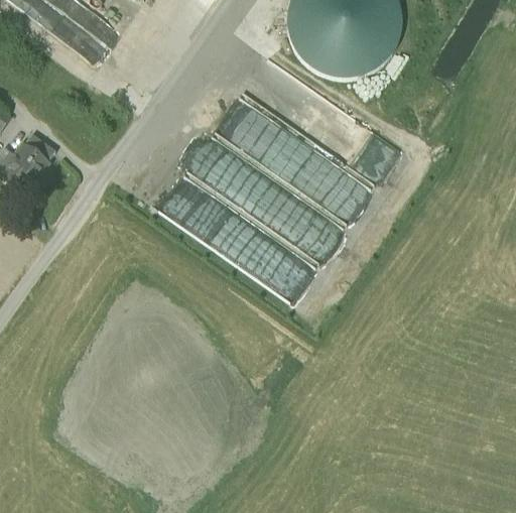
[(291,0),(289,4),(286,17),(286,32),(289,41),(294,53),(301,63),(312,74),(326,79),(337,82),(349,82),(362,80),(375,73),(384,66),(393,53),(398,43),(401,21),(399,8),(396,0),(291,0)]
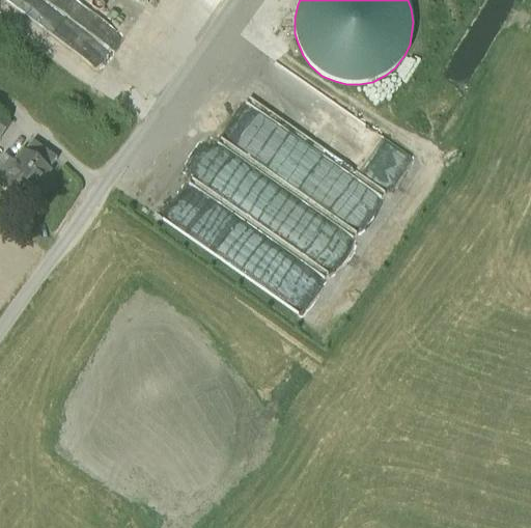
[(252,100),(223,144),(304,196),(311,186),(299,178),(313,156),(307,153),(313,142),(305,137),(306,134),(252,100)]
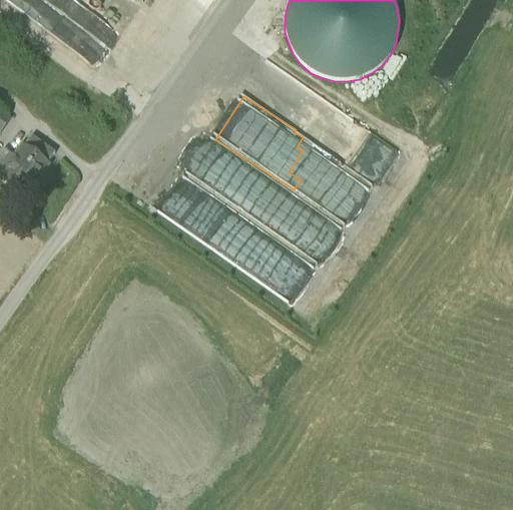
[(31,138),(24,148),(0,181),(0,182),(23,199),(47,165),(54,154),(31,138)]
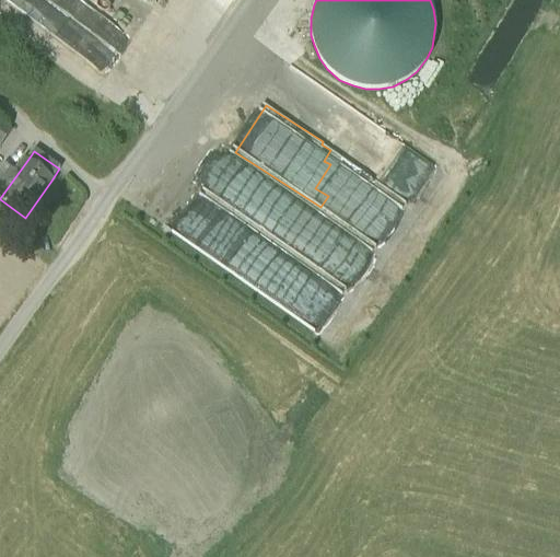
[(166,231),(322,326),(352,278),(341,271),(341,270),(321,257),(318,260),(195,185),(166,231)]
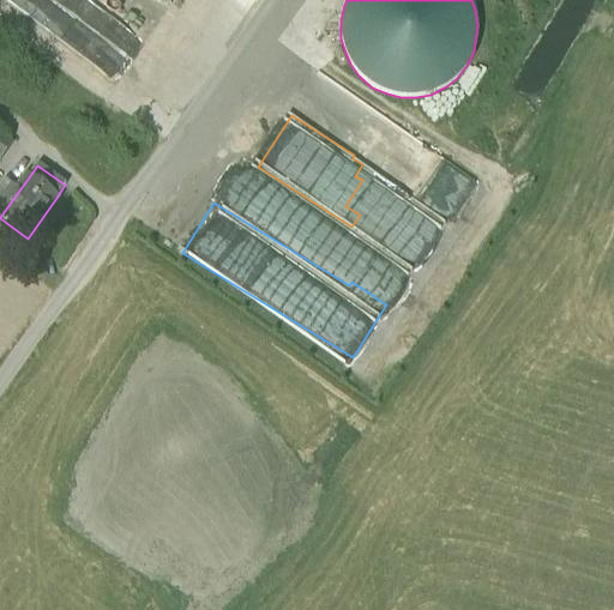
[(411,273),(417,255),(392,246),(385,264),(411,273)]
